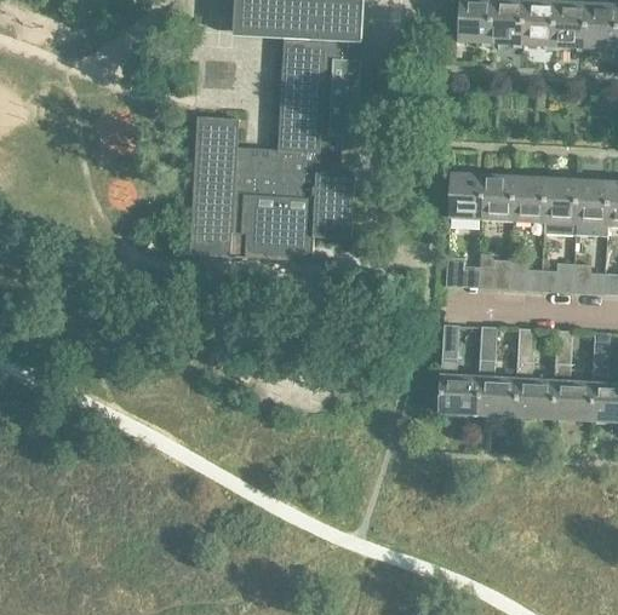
[(194,115),(188,253),(244,256),(312,258),(313,234),(350,235),(353,171),(333,170),(335,150),(339,151),(342,133),(355,133),(359,57),(344,56),(345,38),(360,38),(361,0),(233,0),(232,34),(282,35),(276,147),(235,143),(235,118),(194,115)]
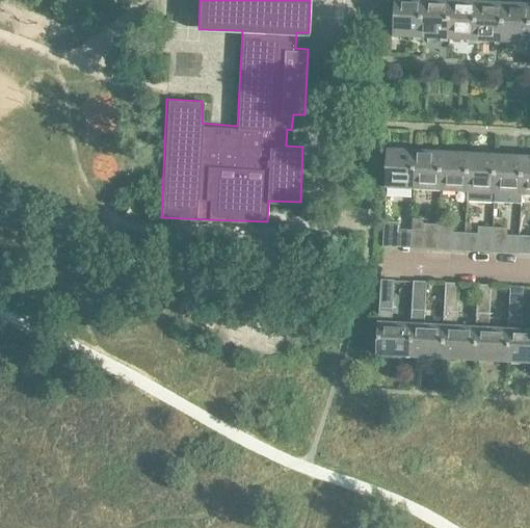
[(420,36),(422,0),(395,0),(393,35),(420,36)]
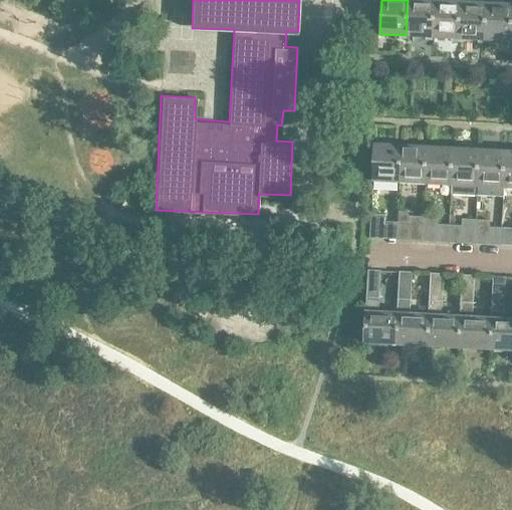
[(408,0),(406,35),(432,37),(434,0),(408,0)]
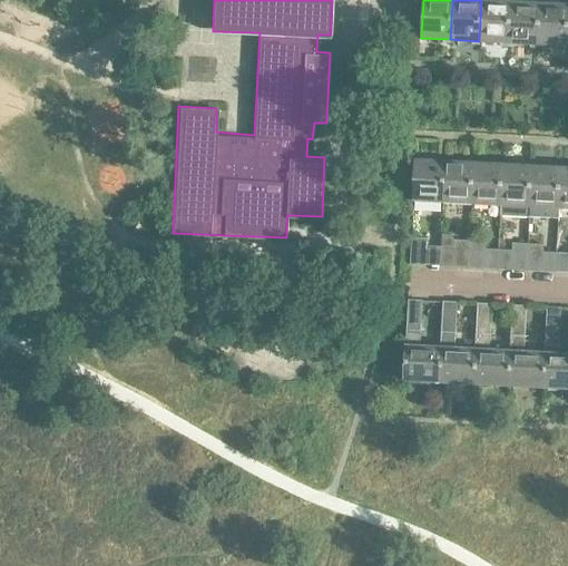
[(481,0),(479,41),(508,42),(510,0),(481,0)]
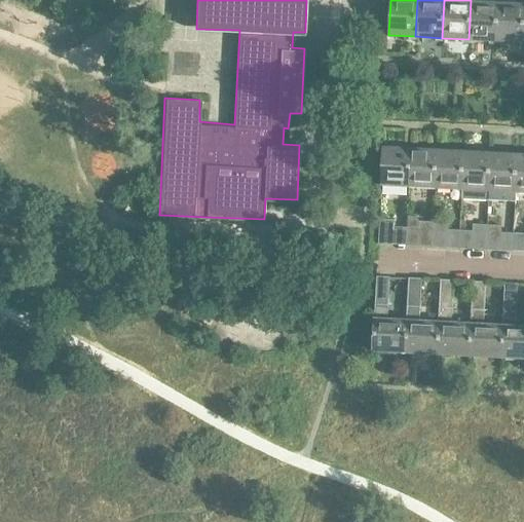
[(471,0),(469,39),(495,41),(497,0),(471,0)]
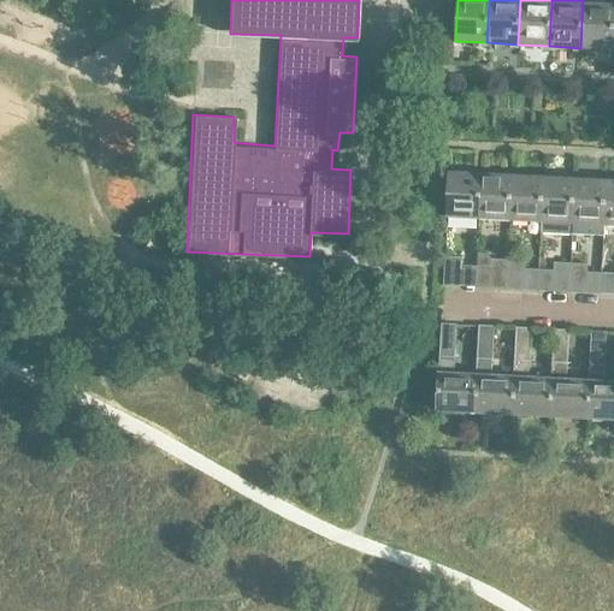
[(613,3),(613,0),(583,0),(580,48),(612,49),(613,3)]
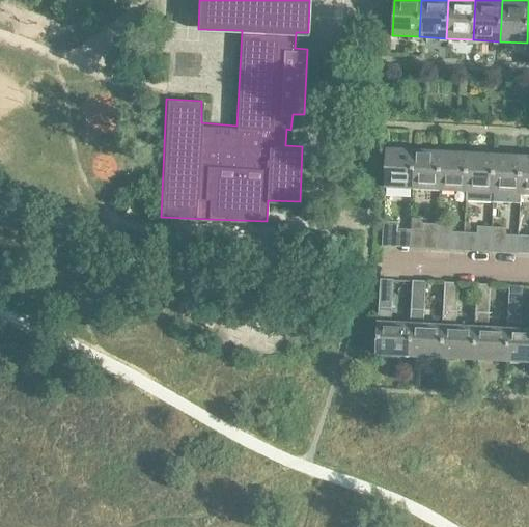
[(412,188),(414,149),(386,148),(384,187),(412,188)]
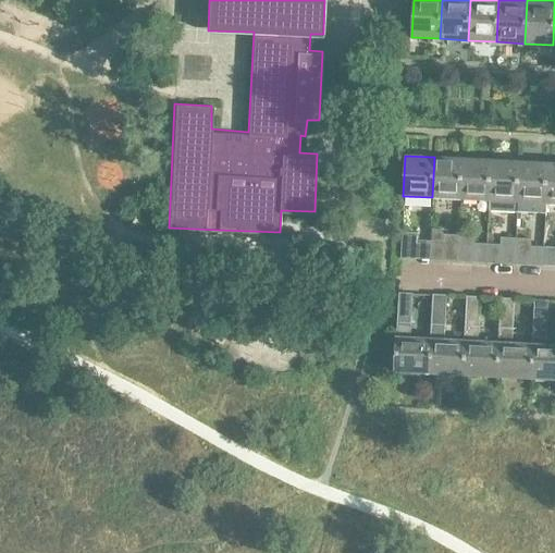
[(434,157),(432,197),(460,198),(463,159),(434,157)]
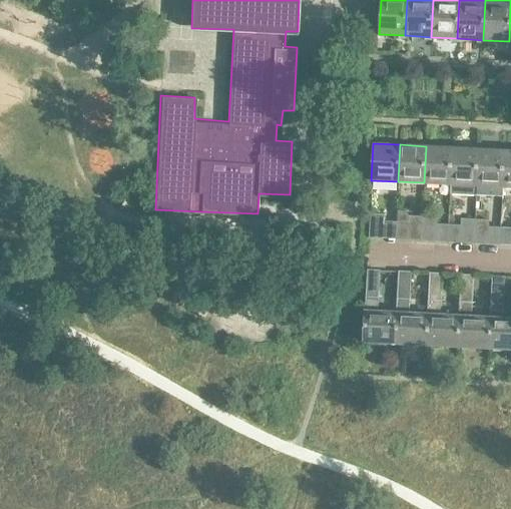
[(452,147),(426,146),(424,182),(450,184),(452,147)]
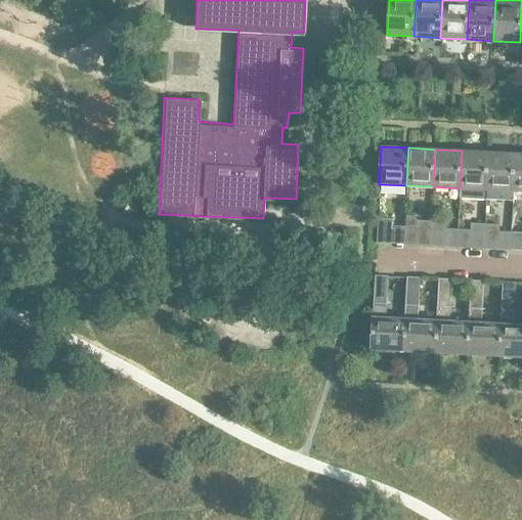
[(462,150),(460,188),(460,197),(486,198),(486,189),(488,152),(462,150)]
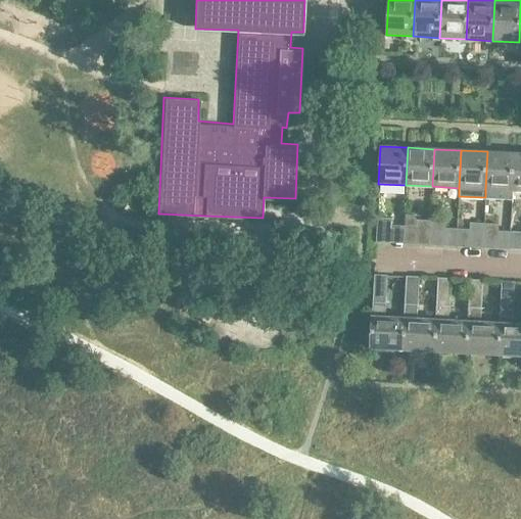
[(487,151),(485,189),(512,191),(514,153),(487,151)]
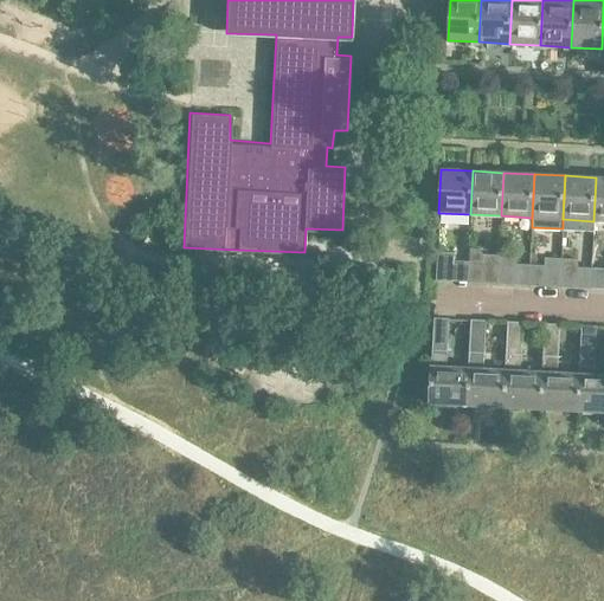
[(603,178),(596,178),(593,221),(603,220),(603,178)]
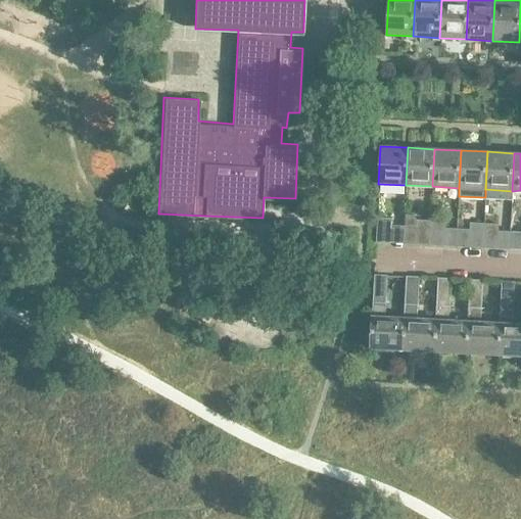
[(389,241),(391,217),(377,216),(376,240),(389,241)]
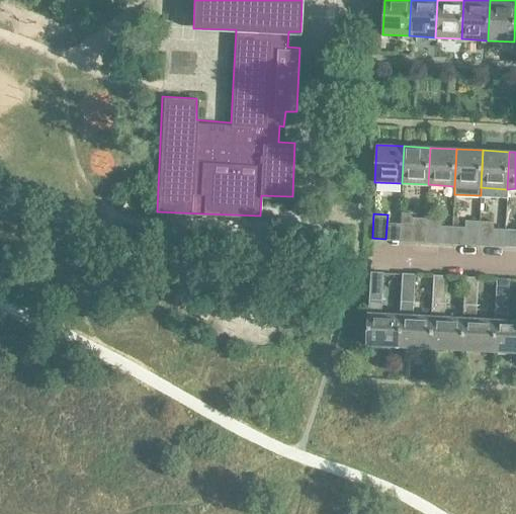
[(425,241),(426,218),(412,217),(410,240),(425,241)]
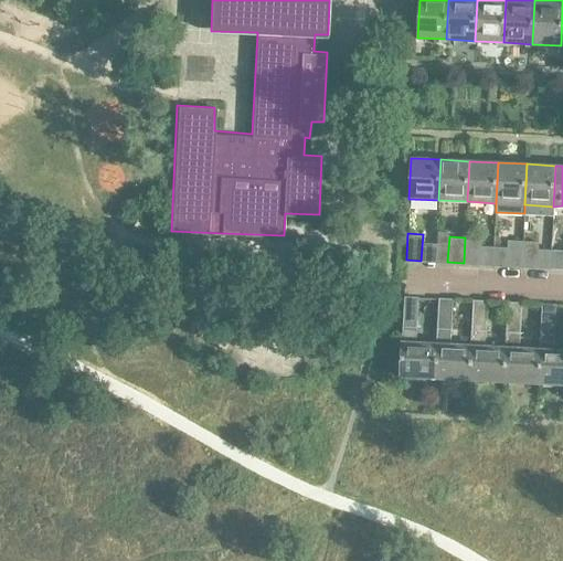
[(480,237),(465,237),(464,263),(479,264),(480,237)]
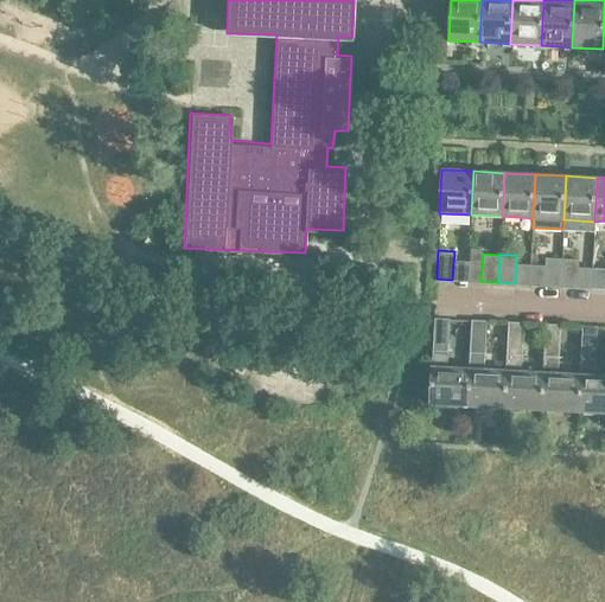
[(561,257),(545,256),(542,285),(560,286),(561,257)]
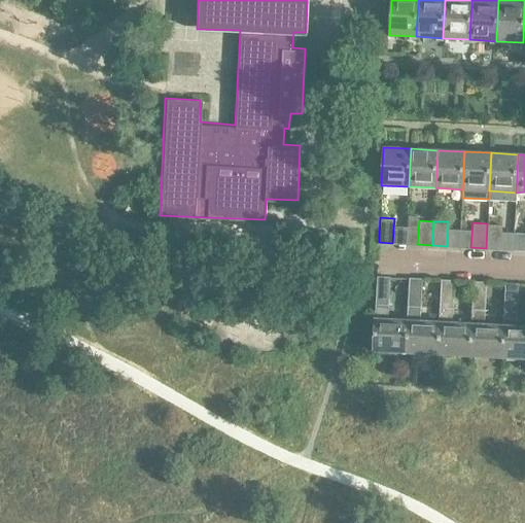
[(501,223),(487,223),(486,248),(500,249),(501,223)]
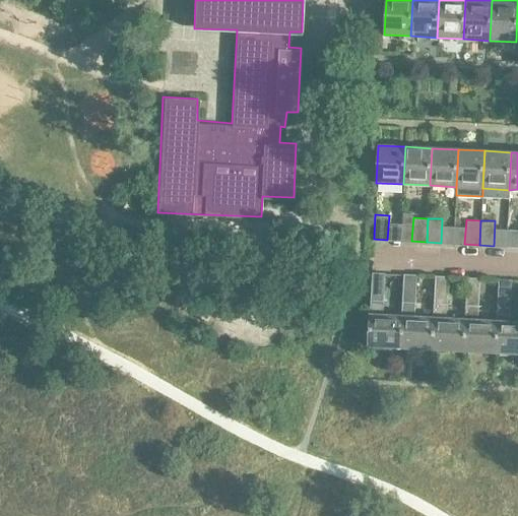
[(399,347),(400,316),(381,315),(384,272),(371,272),(367,345),(399,347)]
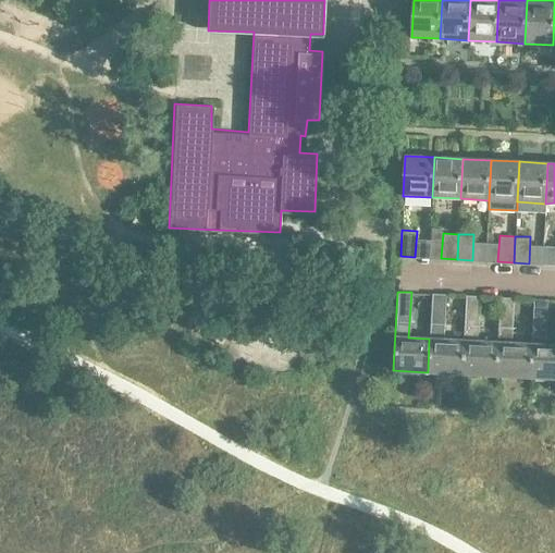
[(432,293),(429,339),(428,372),(461,375),(464,340),(443,339),(445,294),(432,293)]
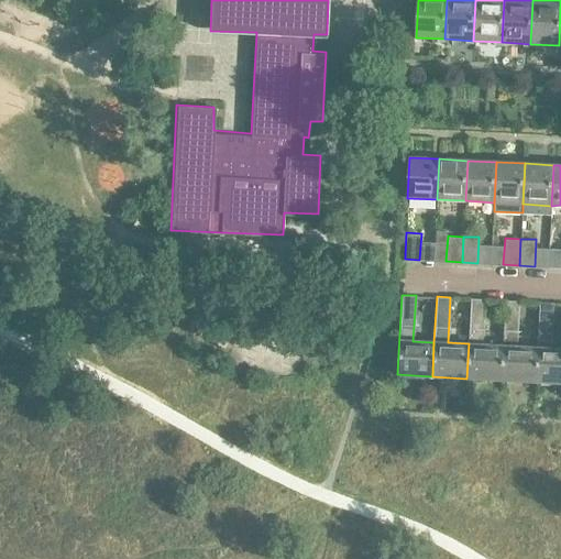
[(471,298),(469,343),(466,379),(501,380),(503,346),(482,344),(484,299),(471,298)]
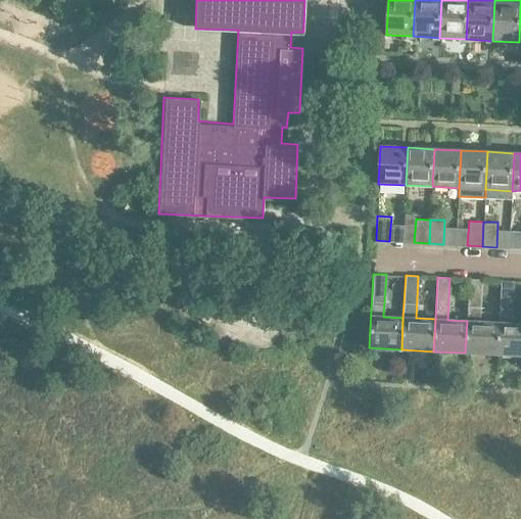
[(469,279),(467,321),(465,352),(498,355),(499,323),(479,322),(481,279),(469,279)]
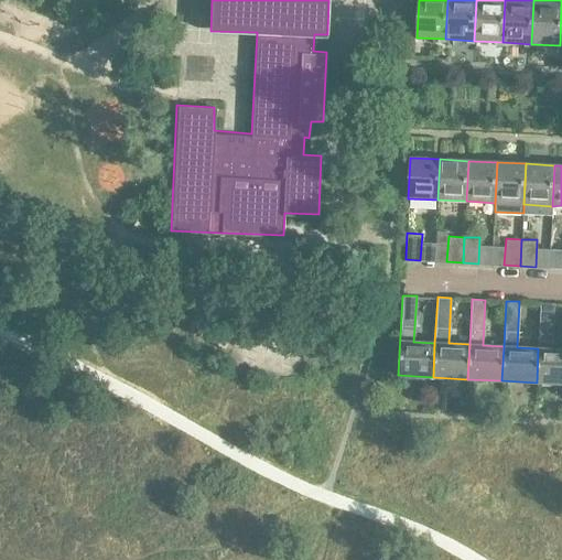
[(541,302),(538,348),(537,383),(561,384),(561,350),(551,348),(553,303),(541,302)]
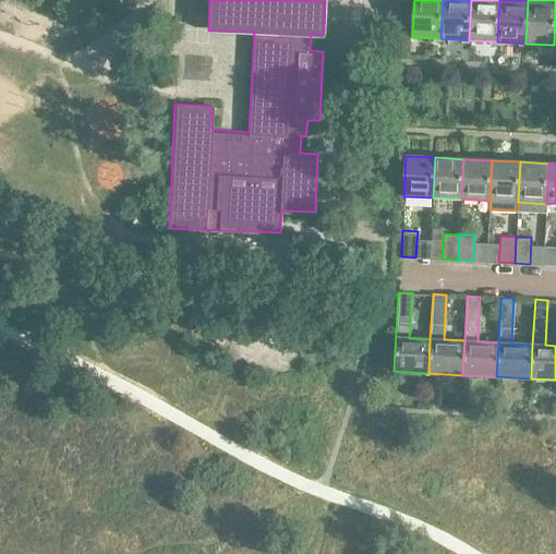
[(399,387),(555,395),(555,380),(400,373),(399,387)]
